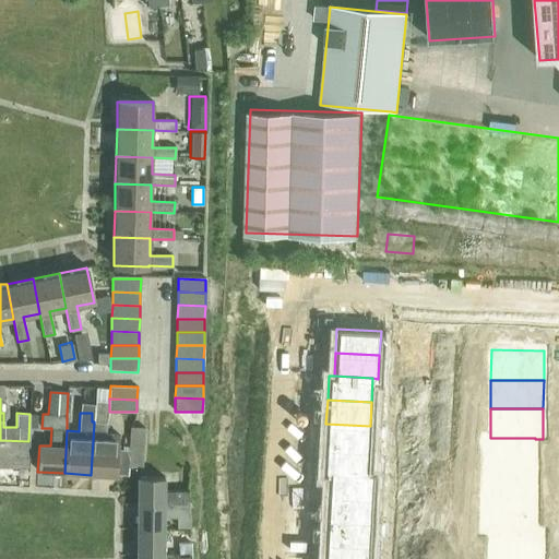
[(38,414),(30,414),(30,425),(38,425),(38,414)]
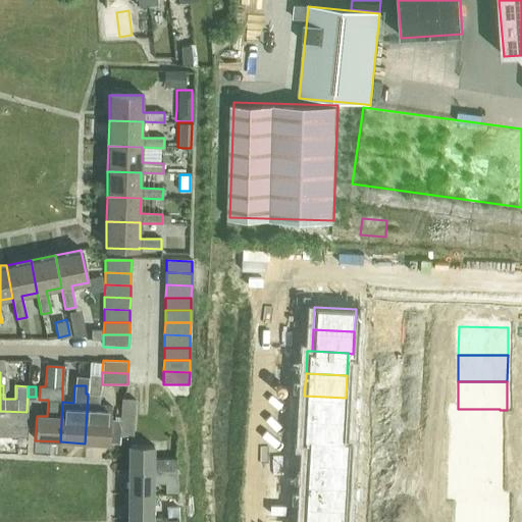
[(120,420),(110,420),(111,406),(99,405),(99,395),(88,394),(88,395),(85,444),(109,445),(109,440),(120,440),(120,437),(133,437),(134,400),(121,399),(120,420)]
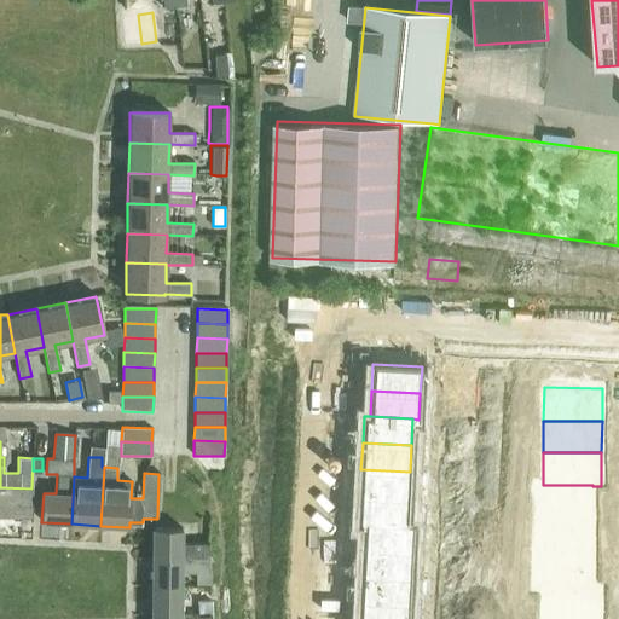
[(360,469),(359,495),(409,498),(410,472),(360,469)]
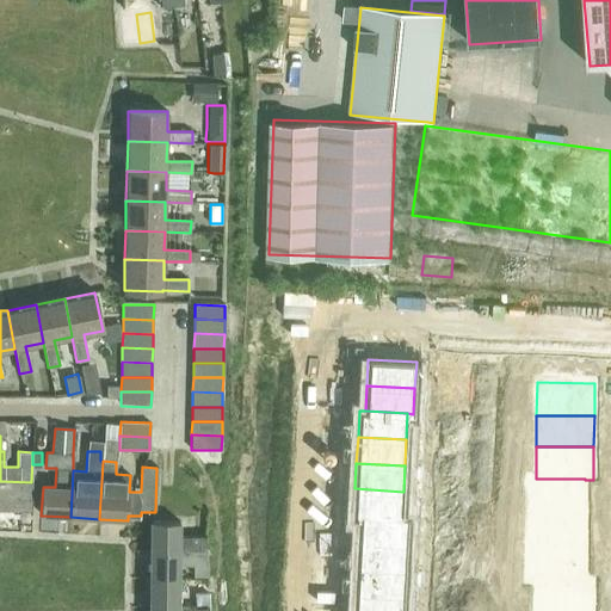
[(536,479),(536,504),(585,504),(585,480),(585,479),(536,479)]
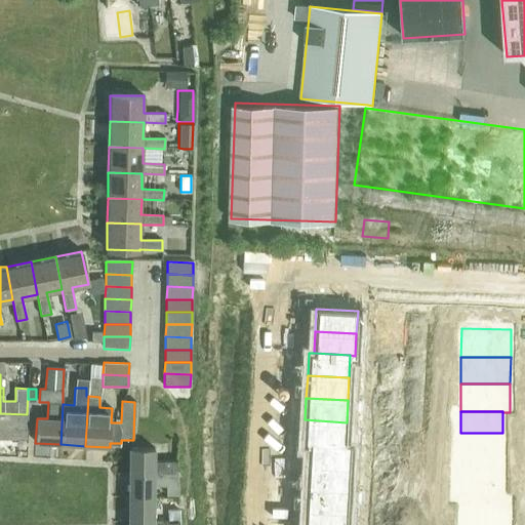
[(27,429),(27,414),(0,413),(0,425),(15,426),(15,429),(27,429)]
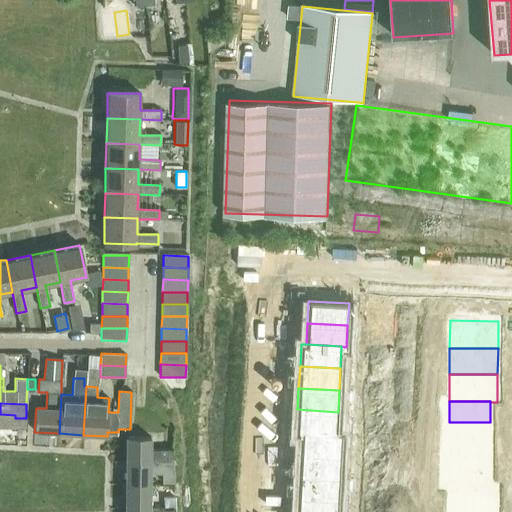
[(297,409),(296,431),(301,431),(337,433),(338,412),(297,409)]
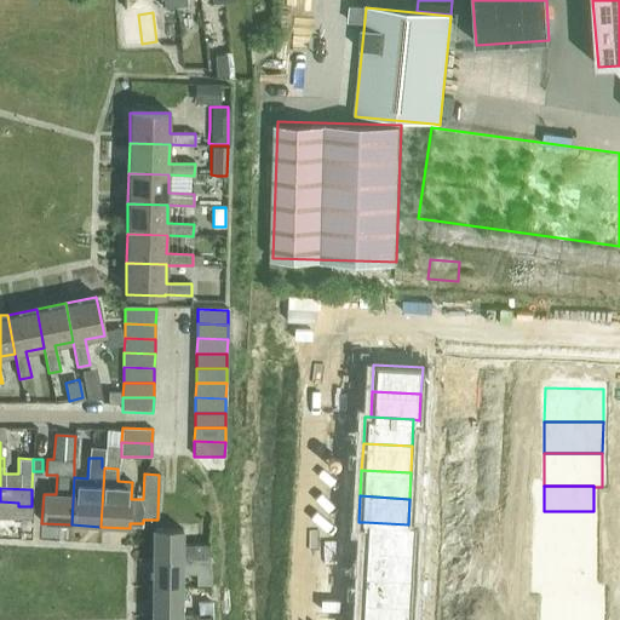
[(544,511),(544,537),(593,537),(593,511),(544,511)]
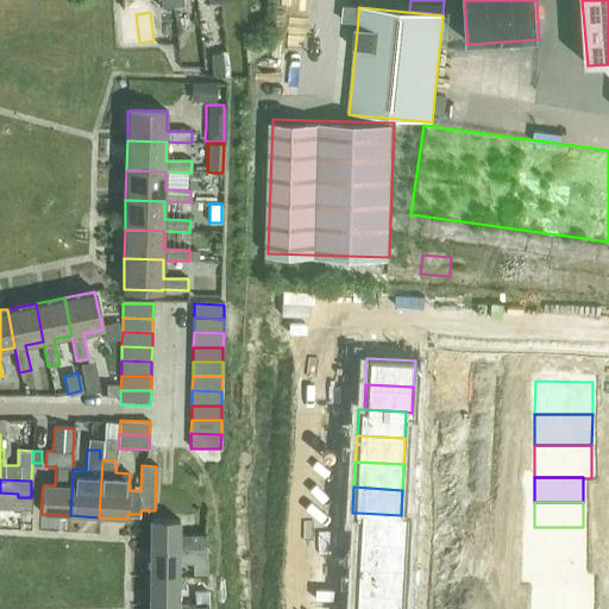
[(358,513),(357,539),(405,541),(407,516),(401,515),(358,513)]
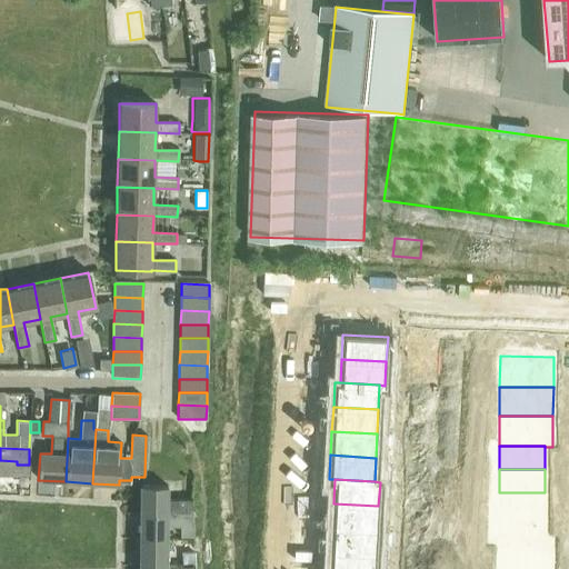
[(140,512),(192,513),(192,511),(192,499),(167,499),(168,487),(141,487),(140,512)]
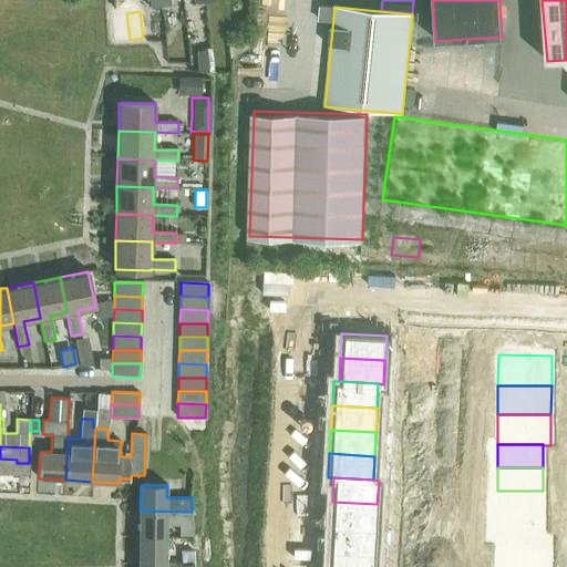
[(497,491),(497,515),(543,515),(543,491),(497,491)]
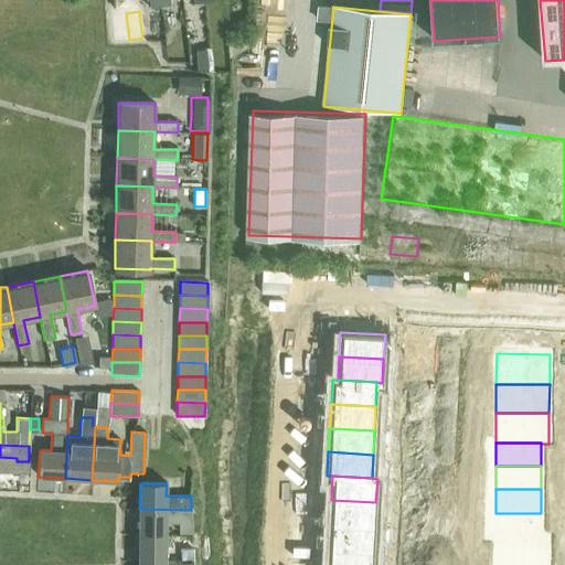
[(331,500),(330,524),(374,526),(375,502),(331,500)]
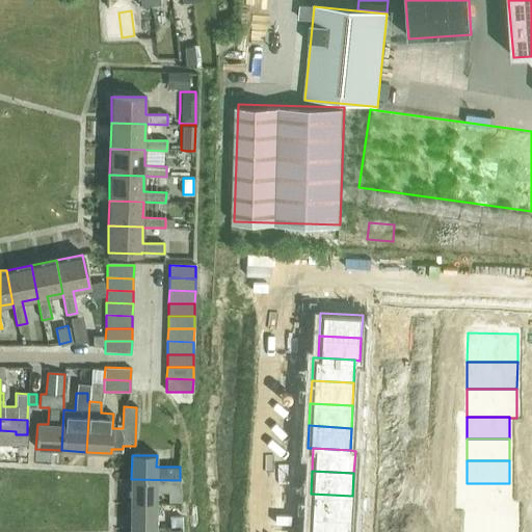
[(181,501),(180,480),(131,479),(131,505),(156,505),(156,491),(167,491),(167,501),(181,501)]
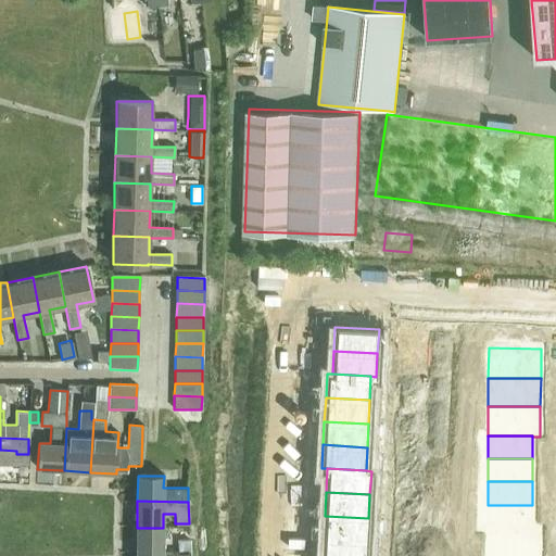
[(488,505),(487,528),(532,529),(532,528),(532,505),(488,505)]
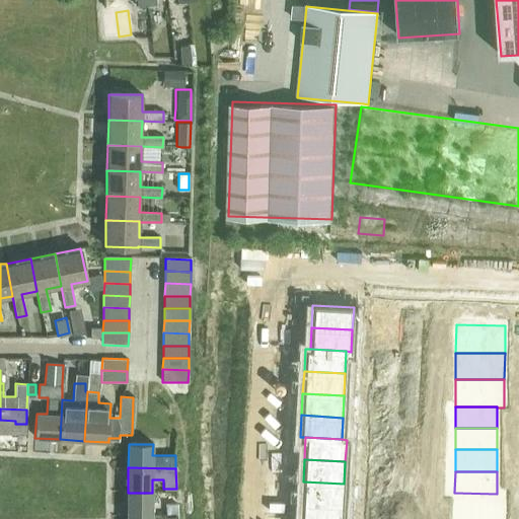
[(303,482),(301,504),(343,506),(344,484),(303,482)]
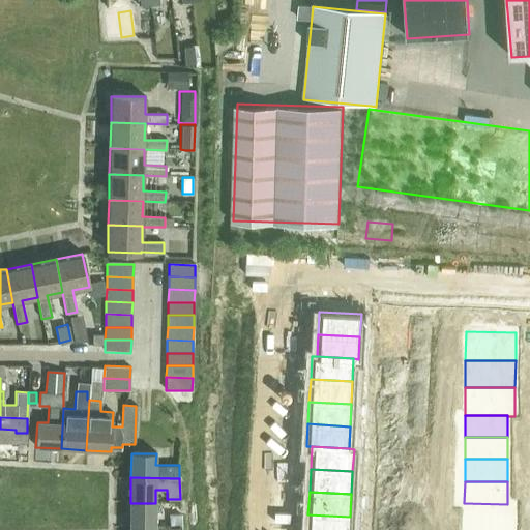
[(154,519),(155,503),(130,503),(129,528),(181,529),(181,513),(168,514),(168,518),(154,519)]
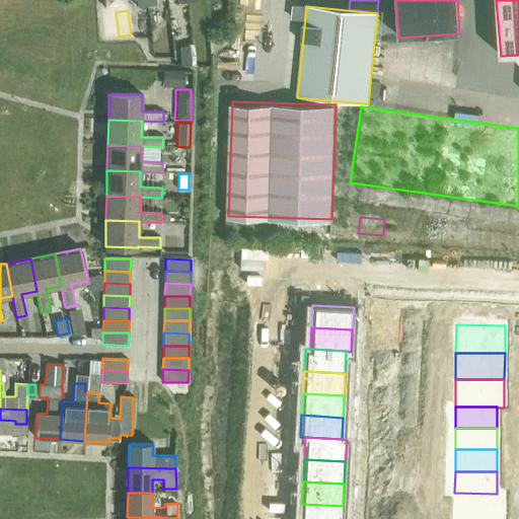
[(454,493),(454,518),(503,518),(504,493),(497,493),(497,494),(454,493)]
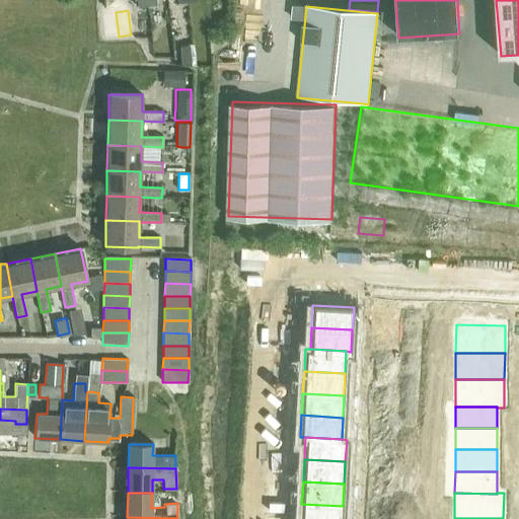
[(301,504),(300,518),(342,518),(343,506),(301,504)]
